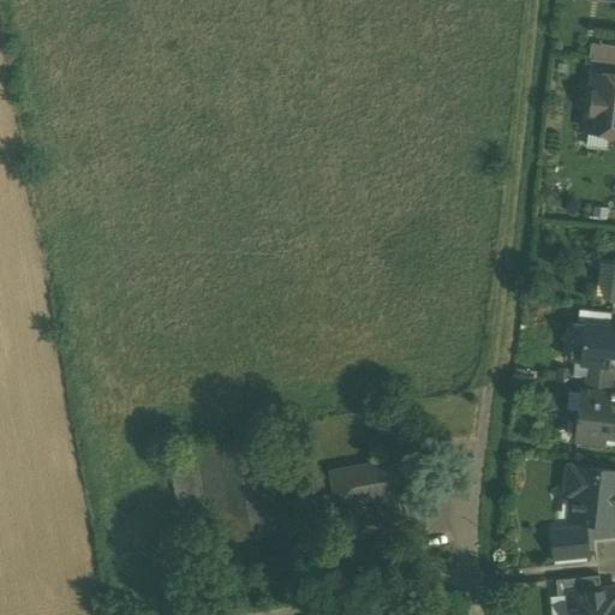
[(614,47),(592,45),(591,59),(614,61),(614,47)]
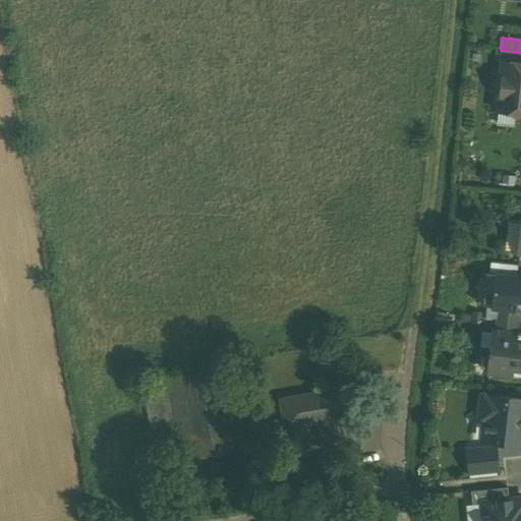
[(520,52),(501,50),(500,62),(504,62),(520,64),(520,52)]
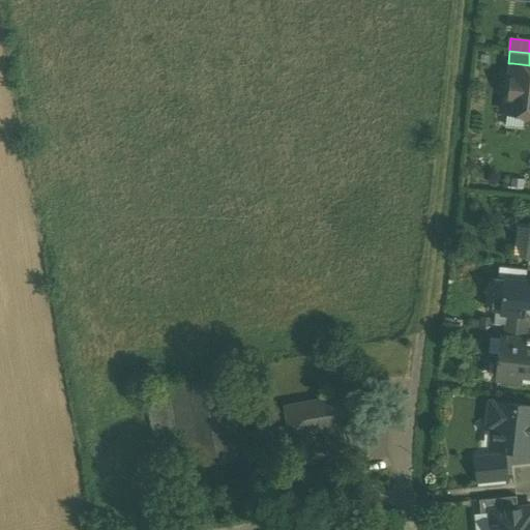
[(529,65),(512,63),(507,113),(525,115),(529,115),(529,65)]
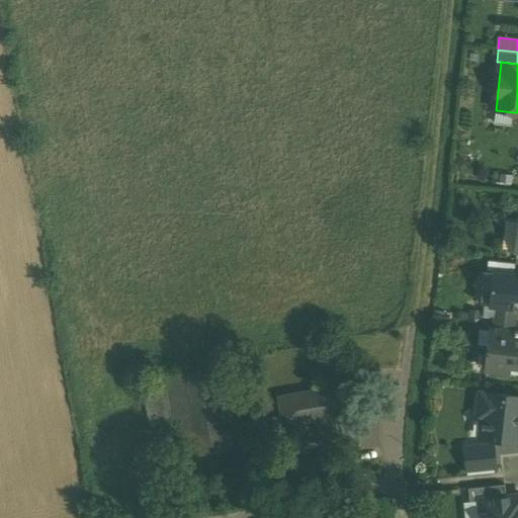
[(516,263),(488,260),(487,273),(495,274),(495,273),(514,275),(516,263)]
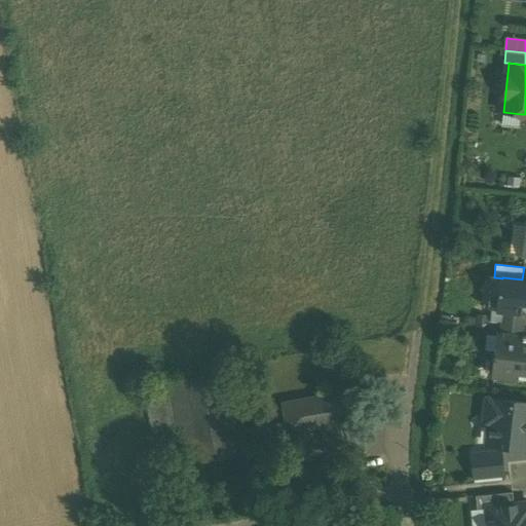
[(525,279),(522,279),(502,277),(502,278),(499,310),(502,310),(525,313),(525,312),(525,279)]
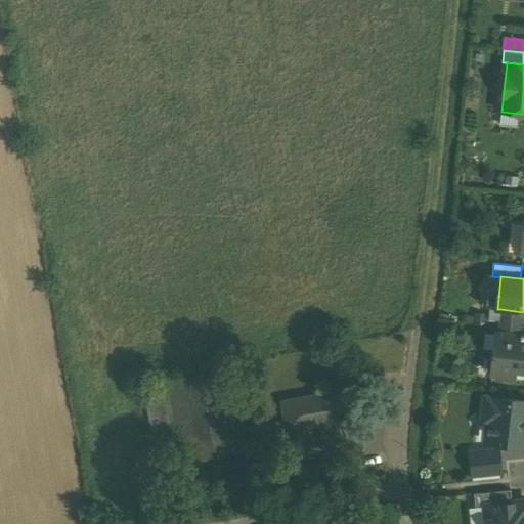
[(523,312),(500,309),(498,321),(522,323),(523,312)]
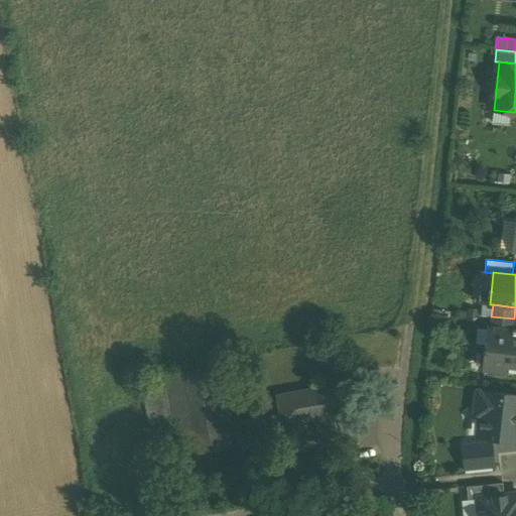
[(514,318),(491,316),(490,329),(513,331),(514,318)]
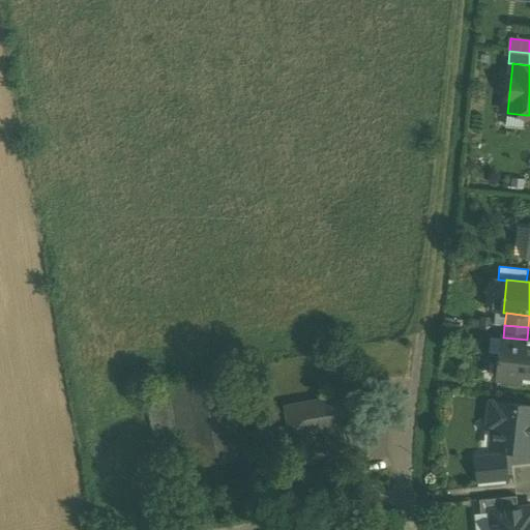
[(503,337),(502,337),(500,358),(529,360),(529,340),(527,340),(503,337)]
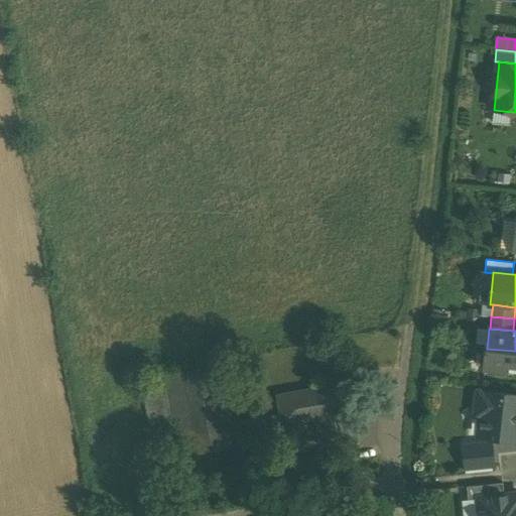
[(515,351),(487,349),(485,369),(508,371),(509,371),(515,372),(515,351)]
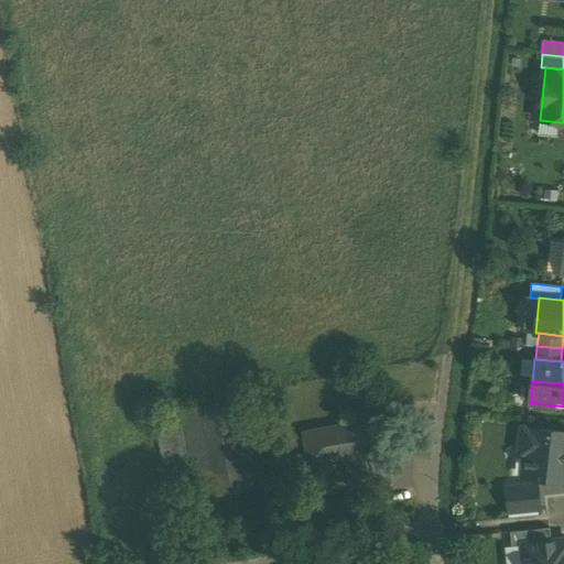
[(376,419),(343,425),(343,427),(311,432),(317,454),(347,449),(354,486),(387,479),(376,419)]
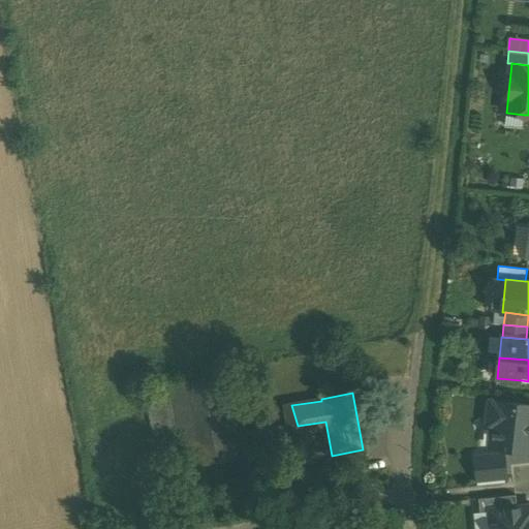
[(528,406),(490,402),(487,426),(492,427),(490,447),(528,450),(528,406)]
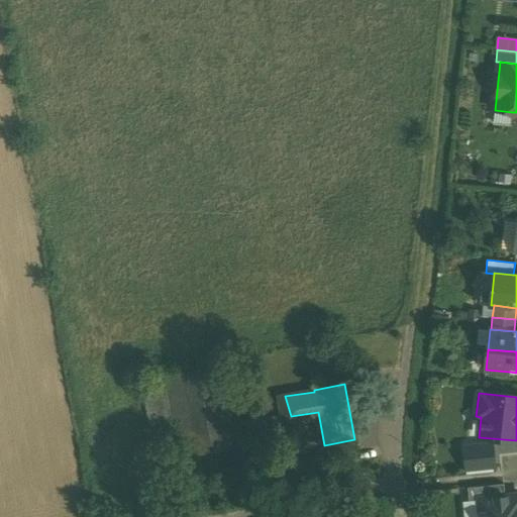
[(493,444),(462,447),(466,470),(495,467),(493,444)]
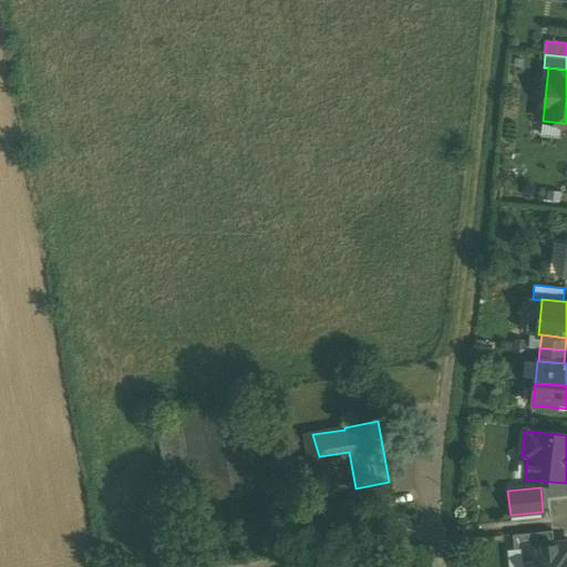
[(358,498),(326,505),(329,521),(361,514),(358,498)]
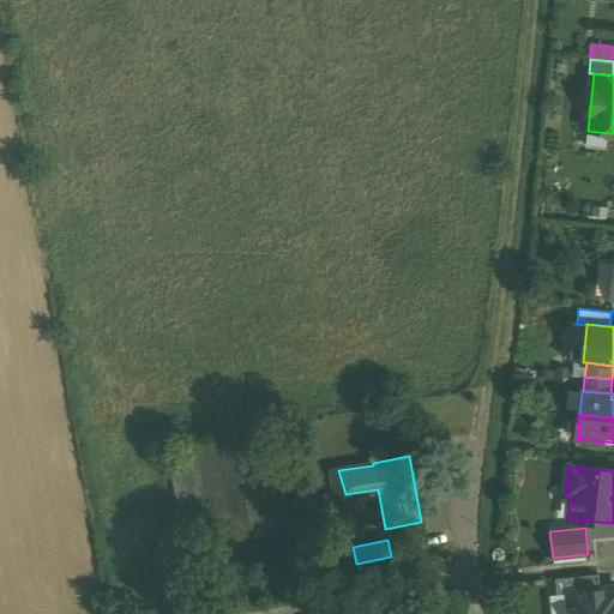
[(597,575),(555,579),(557,595),(569,594),(569,593),(600,589),(597,575)]
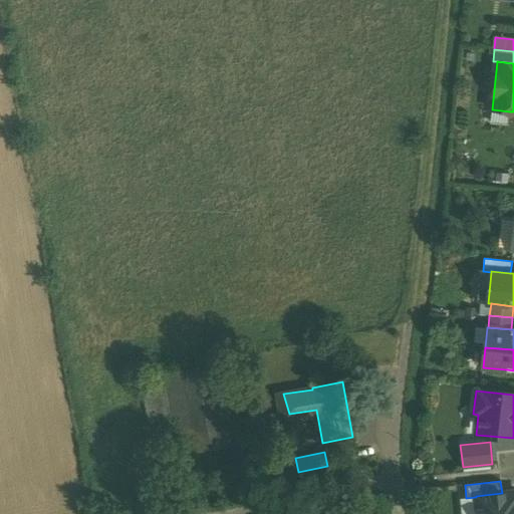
[(513,513),(513,492),(502,493),(476,496),(476,497),(477,513),(513,513)]
